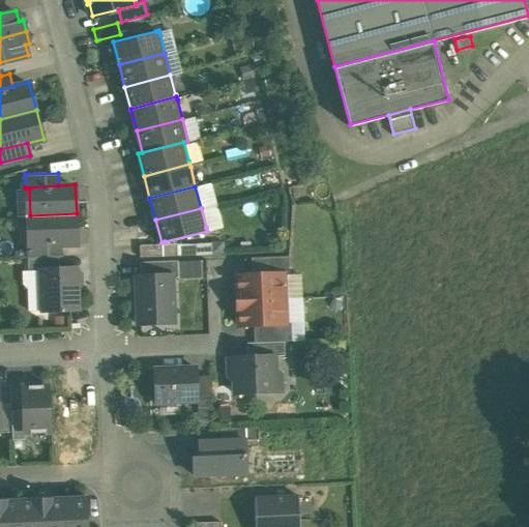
[(77,213),(30,215),(31,242),(27,242),(27,244),(60,242),(60,243),(78,242),(77,213)]
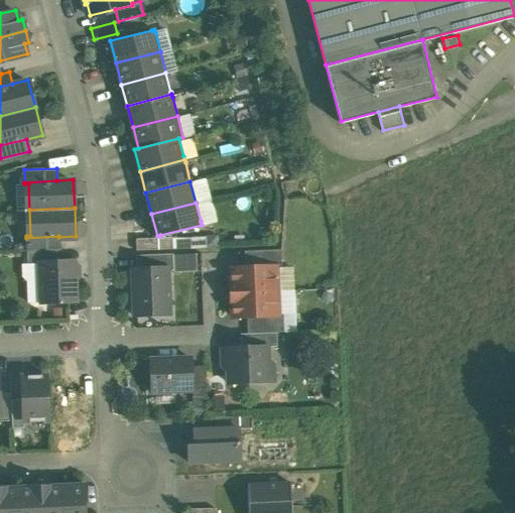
[(58,236),(26,238),(27,250),(57,249),(59,249),(58,237),(58,236)]
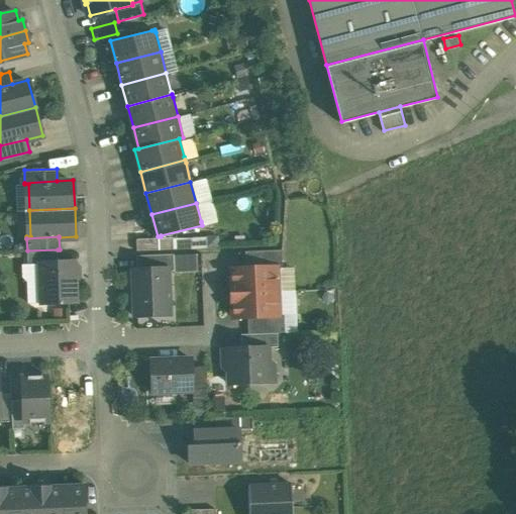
[(158,236),(136,237),(136,249),(173,248),(173,236),(158,236)]
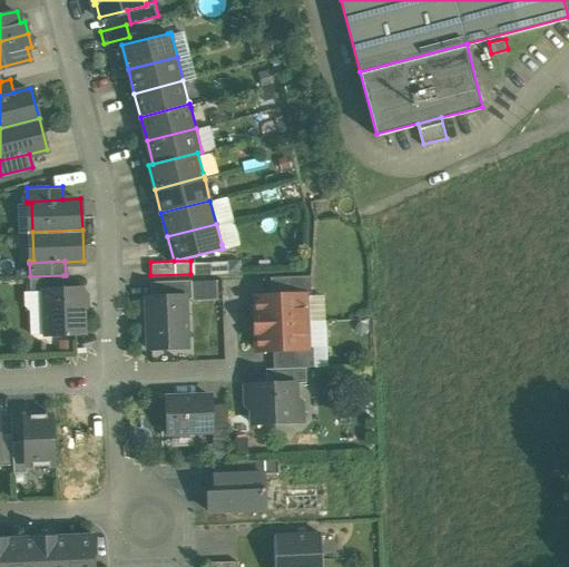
[(311,274),(271,276),(271,294),(304,293),(305,294),(312,294),(311,274)]
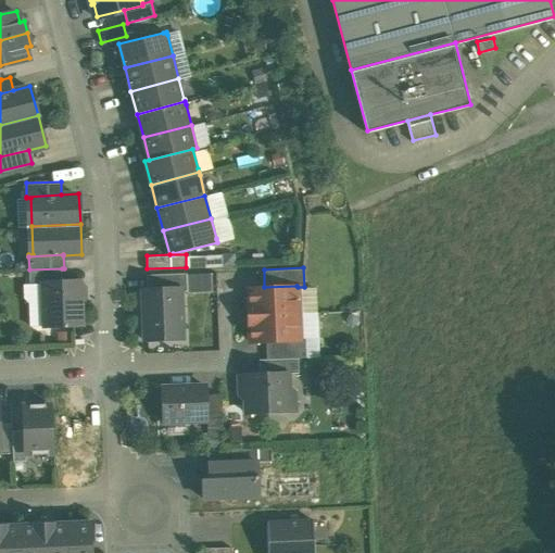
[(62,268),(29,269),(29,285),(43,284),(43,283),(62,281),(62,268)]
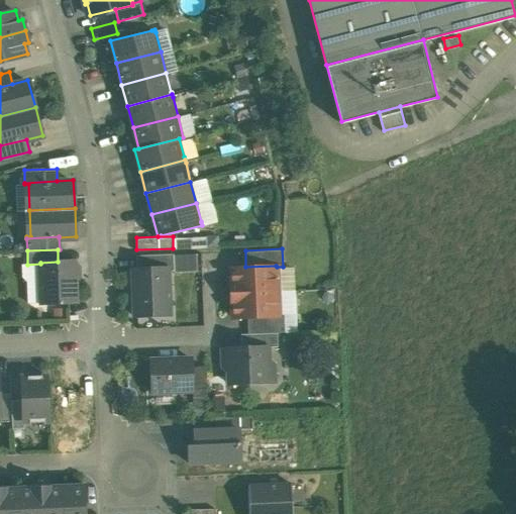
[(173,253),(137,254),(137,269),(168,267),(168,269),(174,269),(173,253)]
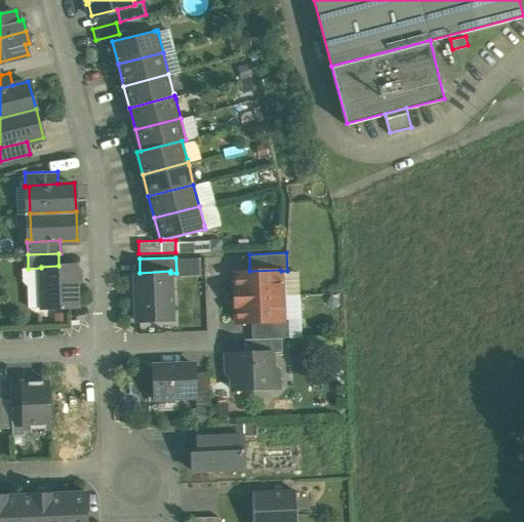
[(58,266),(41,267),(41,268),(42,307),(77,305),(76,266),(58,266)]
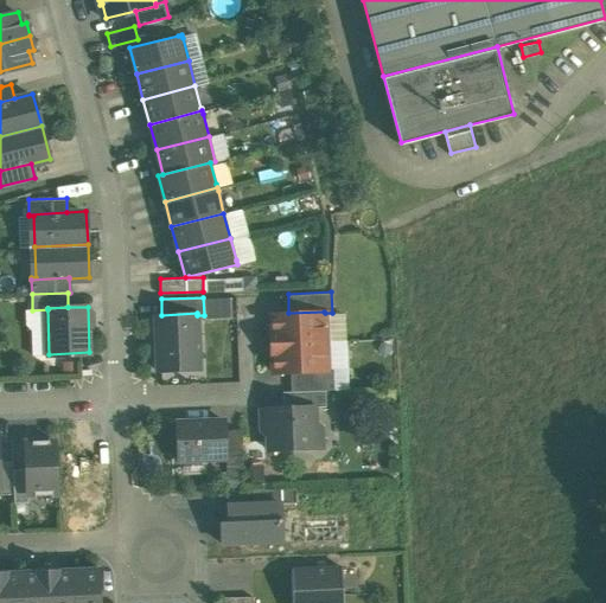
[(288,313),(272,314),(273,342),(325,340),(325,313),(324,312),(288,313)]
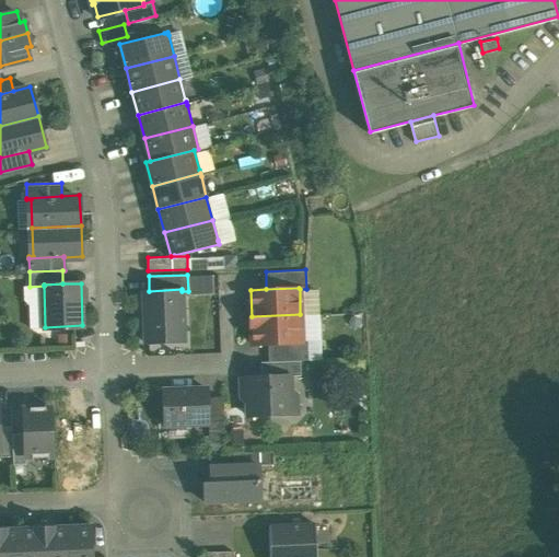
[(149,291),(144,291),(147,341),(184,340),(182,291),(182,289),(149,291)]
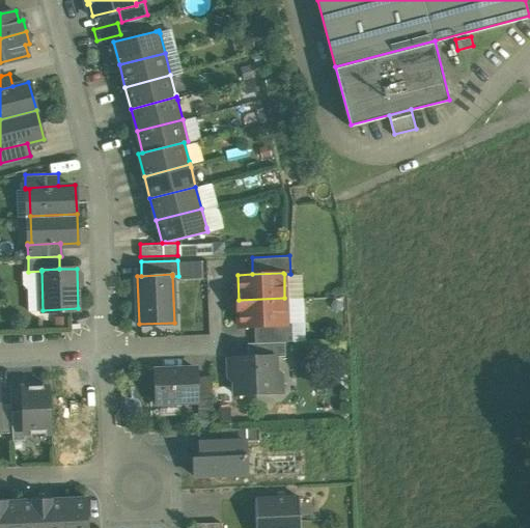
[(284,298),(239,300),(240,325),(254,325),(285,323),(285,322),(284,298)]
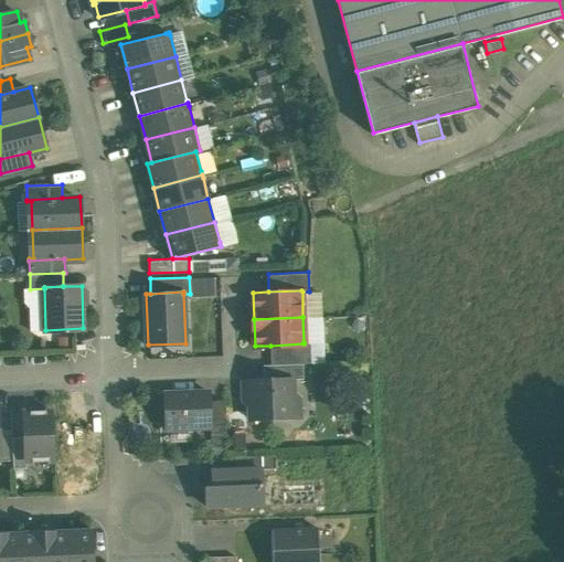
[(304,343),(270,346),(272,363),(304,362),(311,362),(310,342),(304,342),(304,343)]
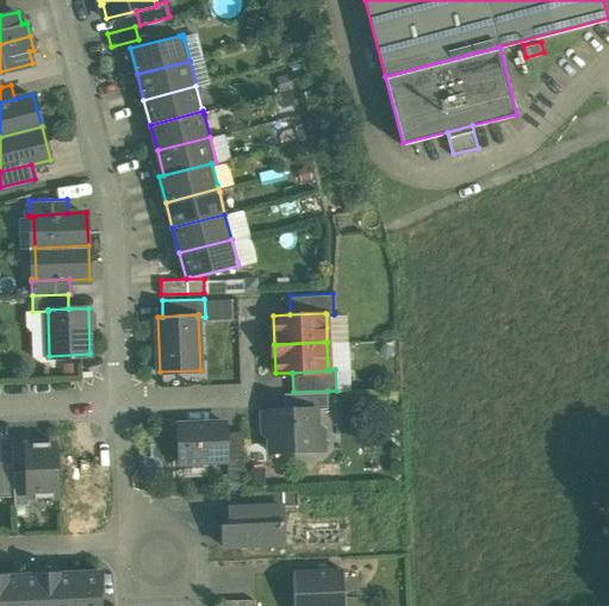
[(293,392),(285,393),(285,410),(316,408),(328,407),(328,391),(293,392)]
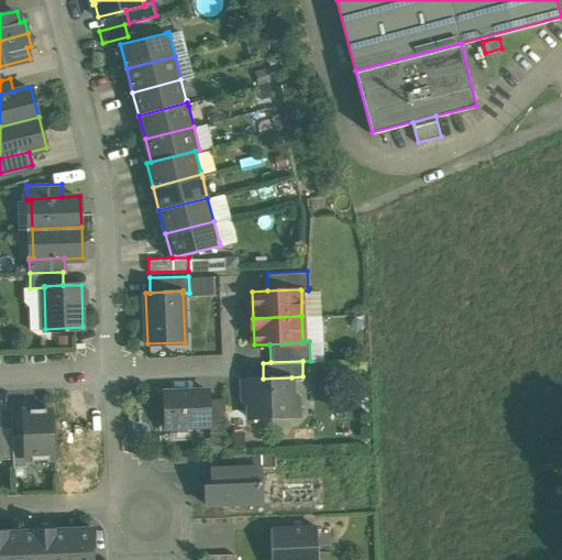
[(263,379),(248,379),(249,392),(243,398),(249,403),(250,417),(293,415),(293,402),(298,396),(293,391),(291,377),(263,379)]
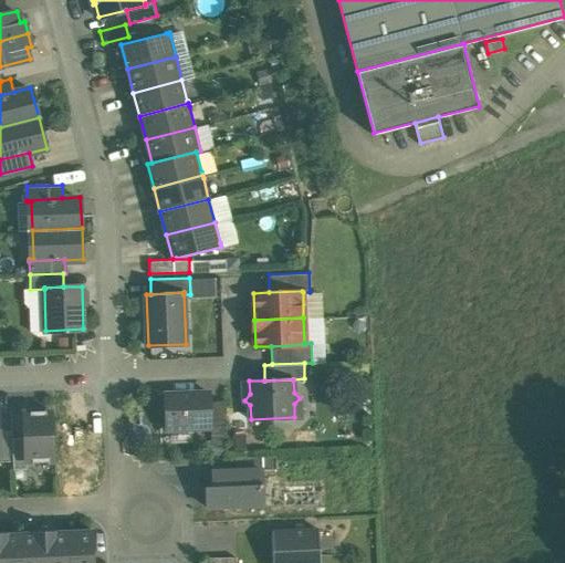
[(209,392),(165,393),(167,428),(211,427),(209,392)]
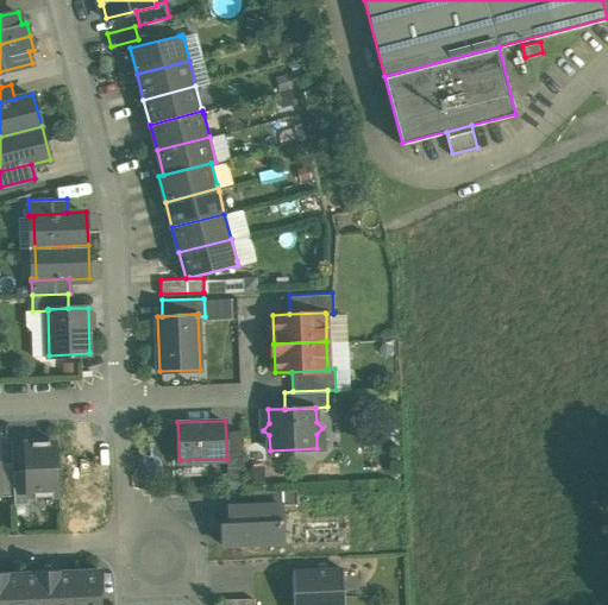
[(57,442),(26,443),(27,470),(29,496),(60,493),(57,442)]
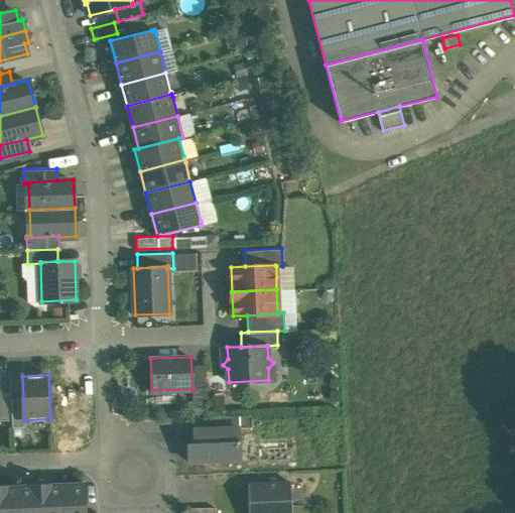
[(11,391),(0,391),(0,419),(12,419),(11,398),(11,391)]
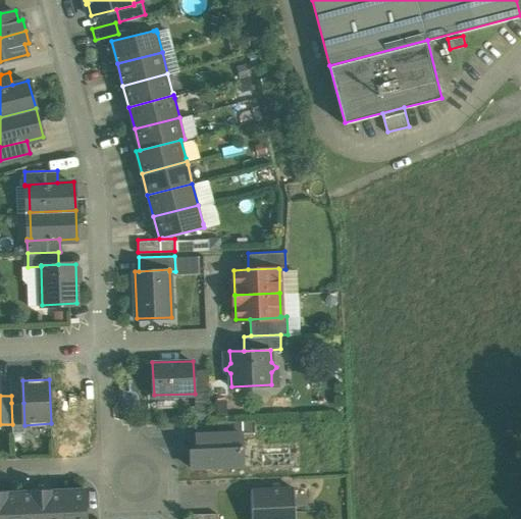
[(23,403),(11,403),(12,424),(12,432),(24,432),(24,425),(23,403)]
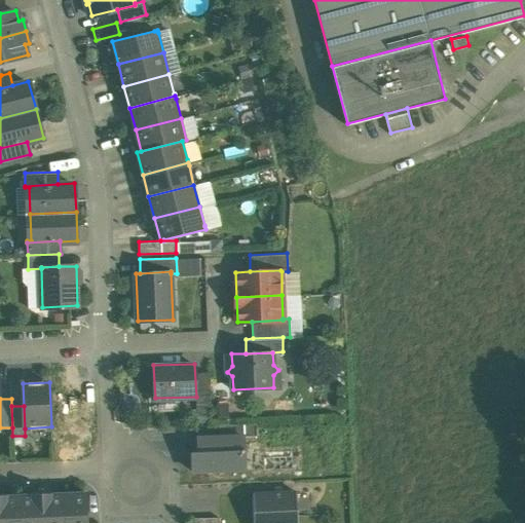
[(222,425),(223,438),(245,437),(258,437),(258,425),(222,425)]
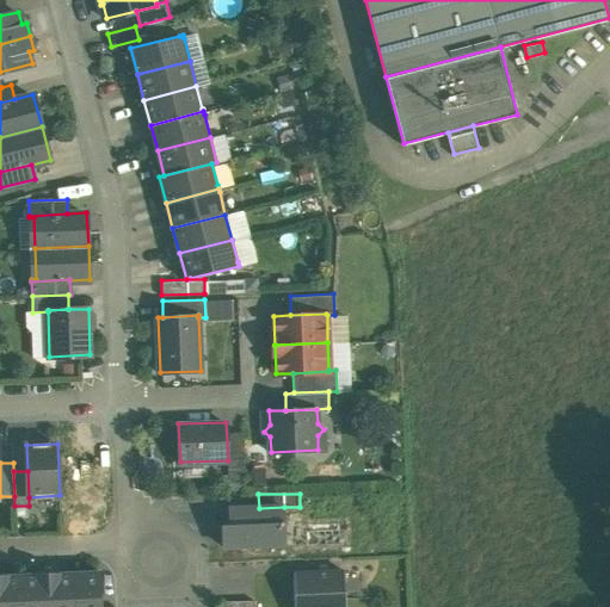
[(225,526),(226,545),(285,544),(284,524),(284,507),(259,508),(230,508),(232,525),(225,526)]
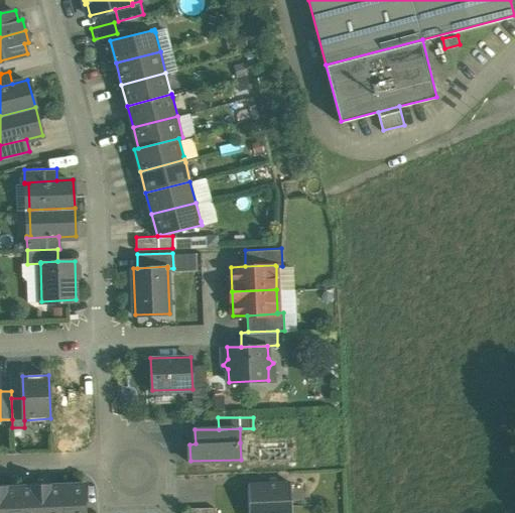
[(73,483),(62,483),(62,512),(86,512),(86,498),(85,482),(73,483)]
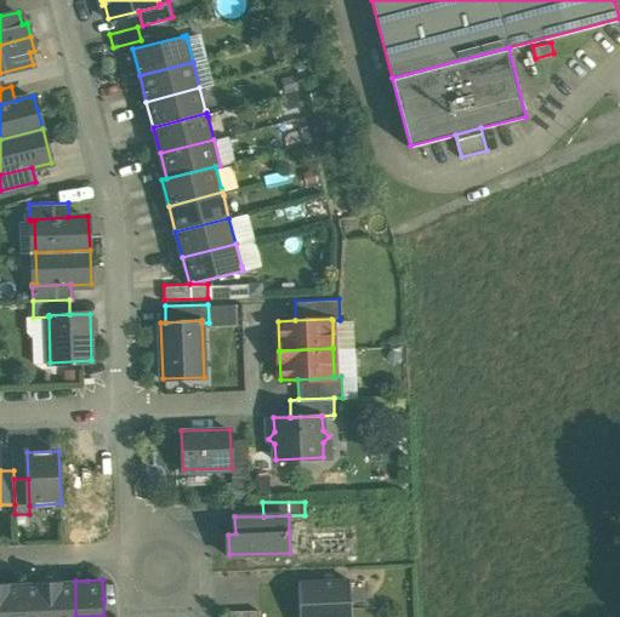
[(351,616),(350,580),(299,582),(299,616),(351,616)]
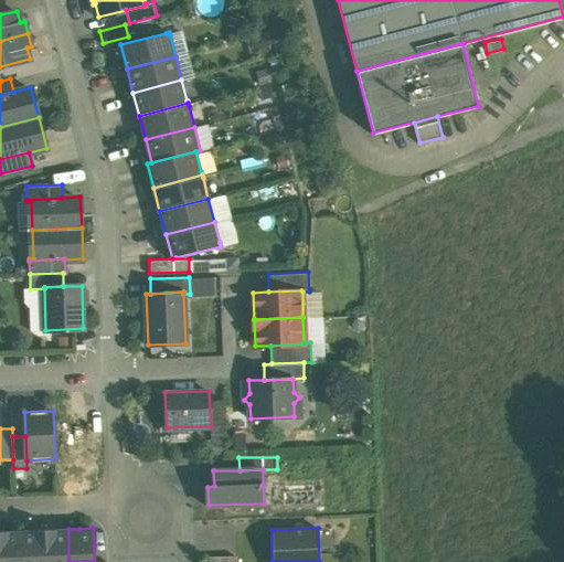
[(68,561),(68,529),(44,530),(45,561),(68,561)]
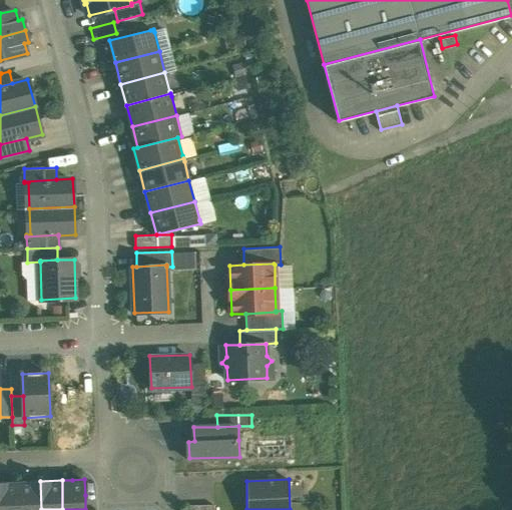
[(41,509),(40,481),(19,482),(19,509),(41,509)]
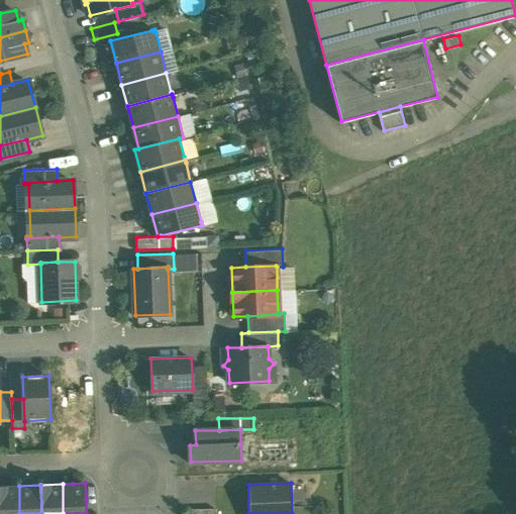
[(19,513),(19,486),(0,486),(0,513),(19,513)]
